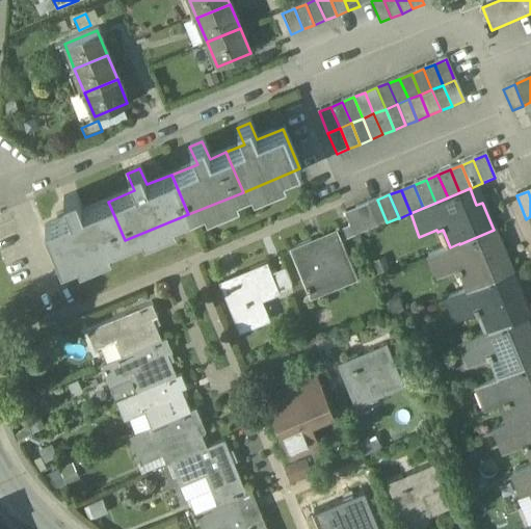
[(125,240),(108,202),(82,212),(75,195),(63,200),(71,217),(45,228),(61,267),(125,240)]
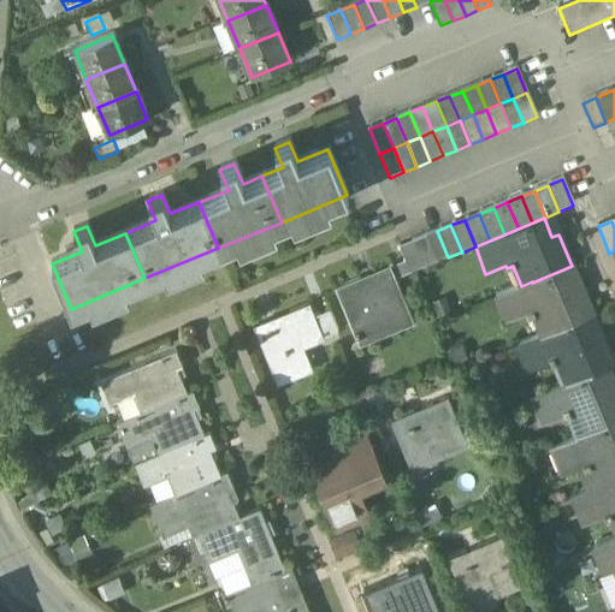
[(437,231),(424,237),(435,263),(448,257),(437,231)]
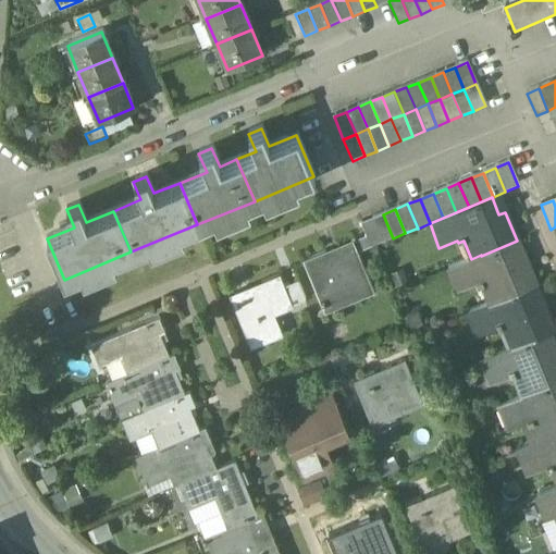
[(393,238),(383,214),(372,219),(382,243),(393,238)]
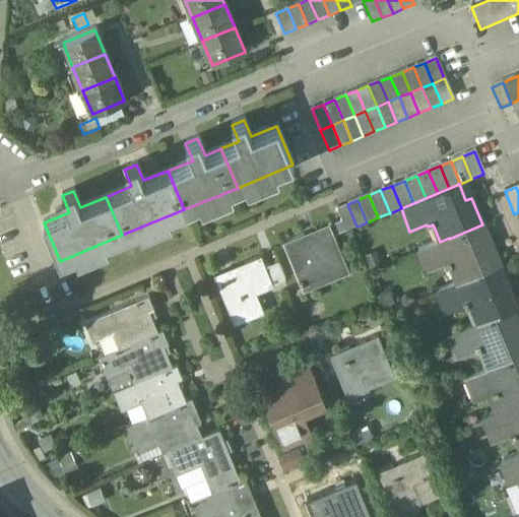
[(347,204),(336,209),(341,221),(345,232),(357,227),(347,204)]
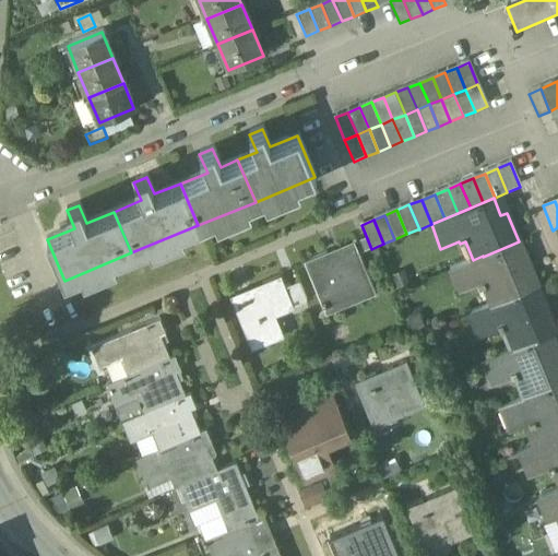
[(367,238),(354,244),(358,255),(371,249),(367,238)]
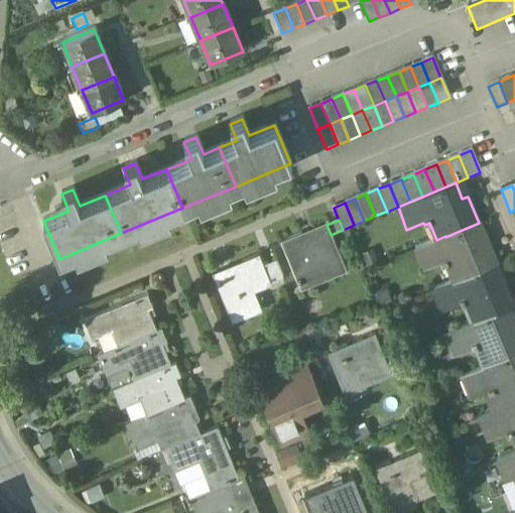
[(326,224),(280,242),(301,291),(346,272),(331,235),(327,225),(326,224)]
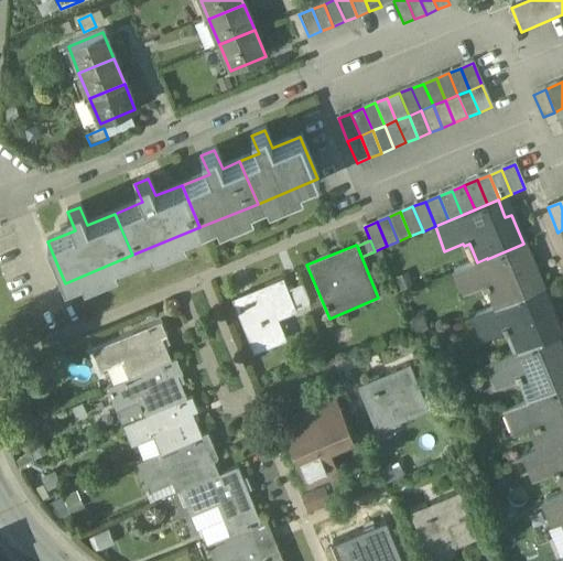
[(516,247),(487,259),(487,258),(477,262),(453,272),(464,297),(482,289),(483,291),(488,289),(496,308),(506,303),(506,304),(536,292),(542,289),(530,260),(522,263),(516,247)]
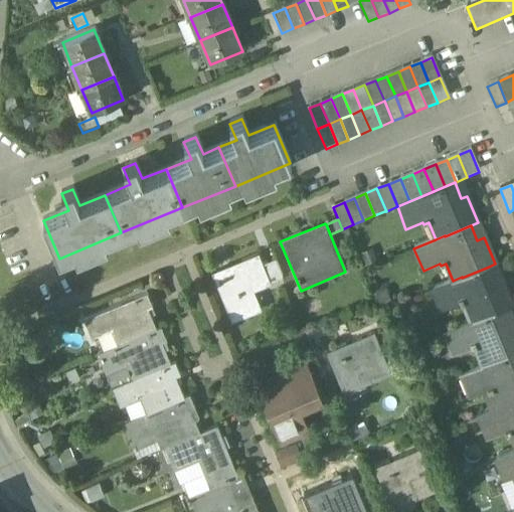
[(258,256),(212,275),(231,323),(257,313),(248,294),(270,285),(270,284),(262,266),(258,256)]
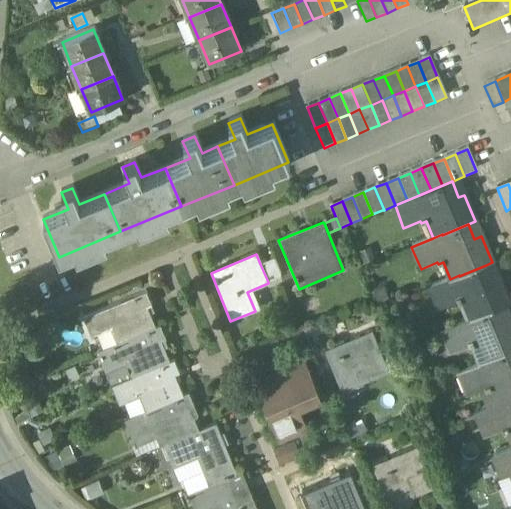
[(280,276),(273,258),(260,264),(268,282),(280,276)]
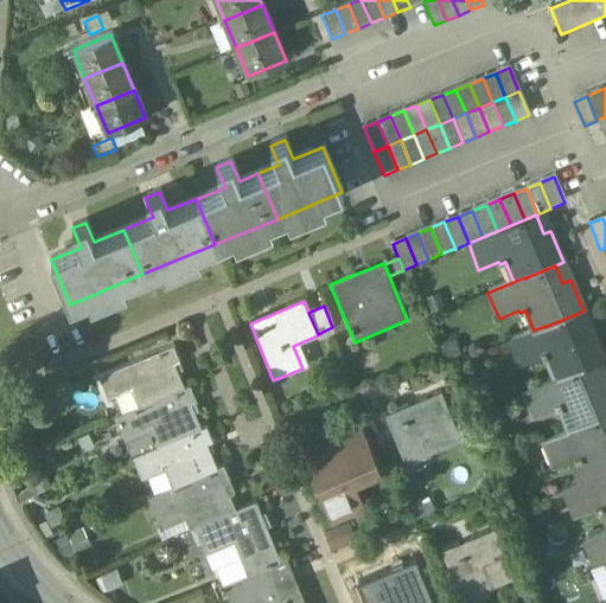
[(576,314),(544,327),(544,326),(534,331),(508,341),(520,367),(542,358),(542,359),(544,358),(554,380),(565,376),(566,377),(589,366),(605,360),(592,328),(584,332),(576,314)]
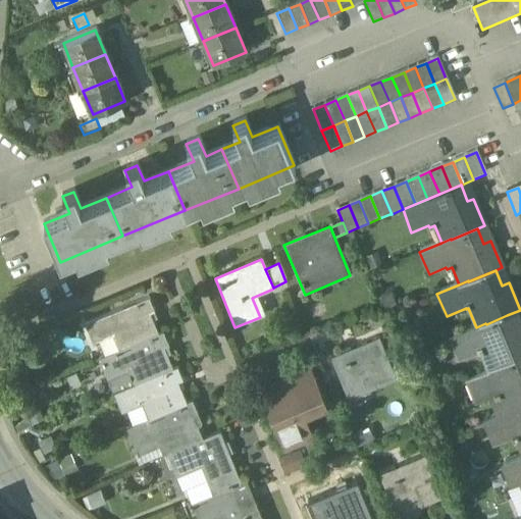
[(149,299),(85,325),(93,345),(113,336),(119,351),(119,352),(158,335),(150,314),(154,312),(149,299)]
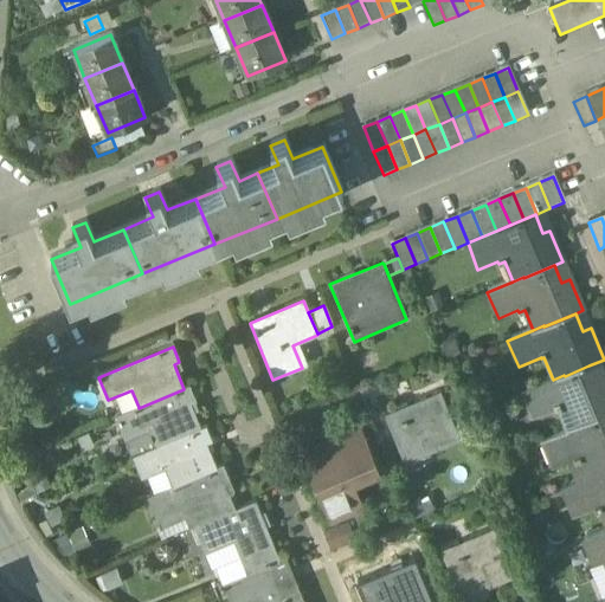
[(589,366),(565,376),(564,375),(553,380),(522,393),(533,420),(555,410),(557,412),(559,410),(567,432),(578,427),(579,428),(604,416),(604,381),(604,380),(597,383),(589,366)]
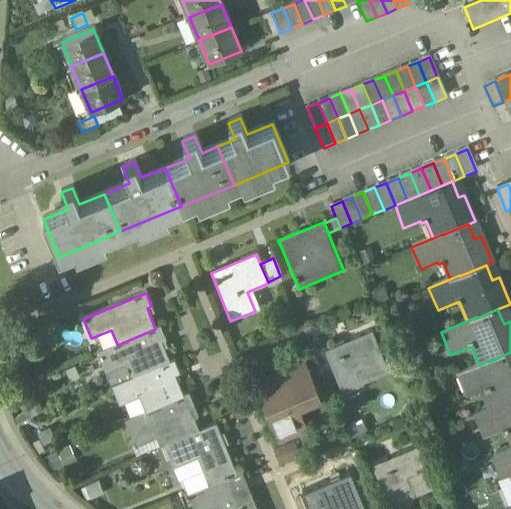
[(155,329),(117,345),(117,344),(97,353),(105,372),(125,364),(131,378),(132,379),(169,363),(169,362),(161,342),(165,340),(160,327),(155,329)]
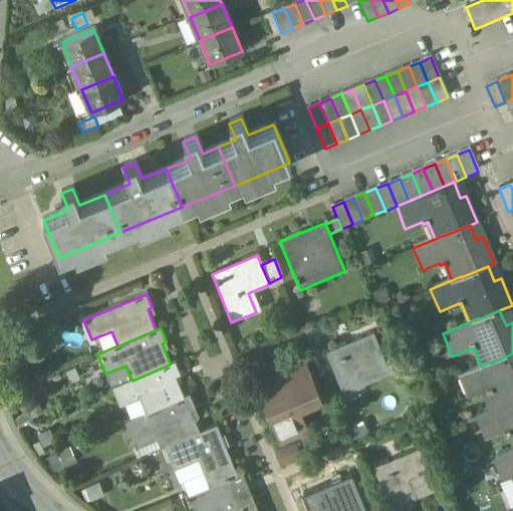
[(372,333),(325,352),(340,389),(360,380),(362,385),(390,373),(372,333)]
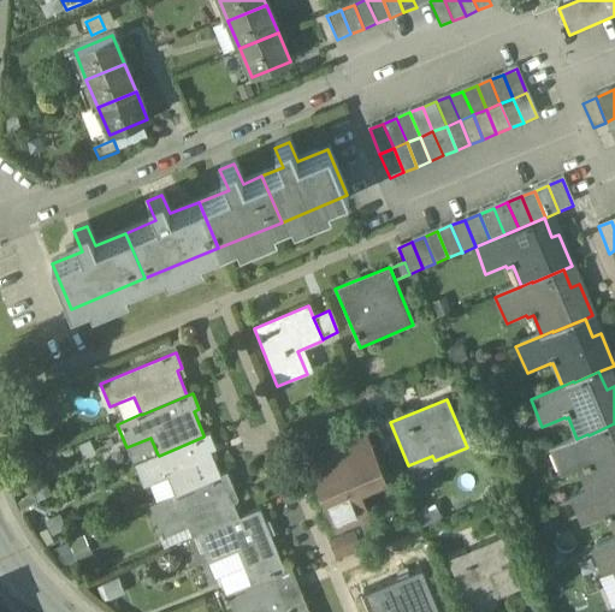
[(614,423),(589,435),(587,434),(577,439),(551,450),(562,476),(584,468),(584,470),(590,469),(598,488),(608,483),(609,485),(614,481),(614,423)]
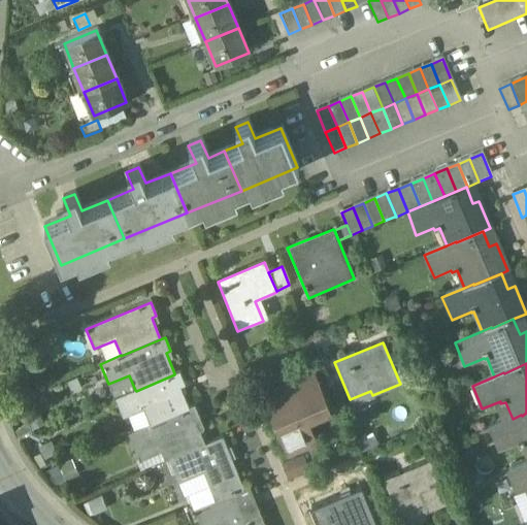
[(174,374),(136,391),(135,390),(114,398),(123,418),(143,409),(150,425),(151,426),(189,409),(189,408),(180,388),(185,386),(179,372),(174,373),(174,374)]
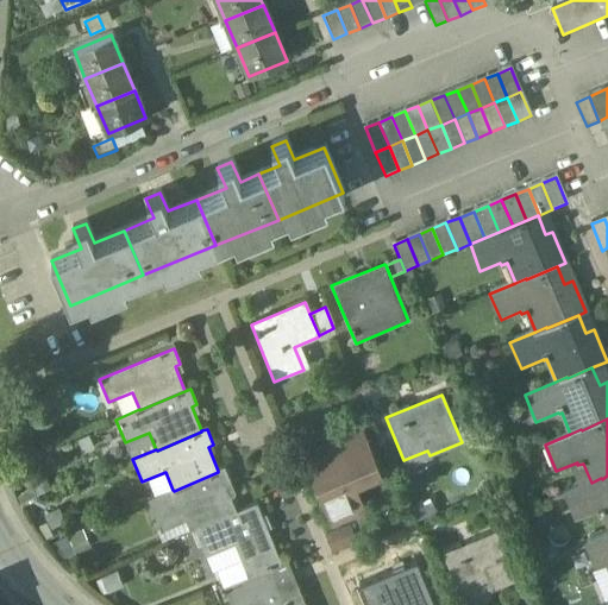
[(359,429),(305,453),(333,521),(356,511),(345,487),(378,474),(359,429)]
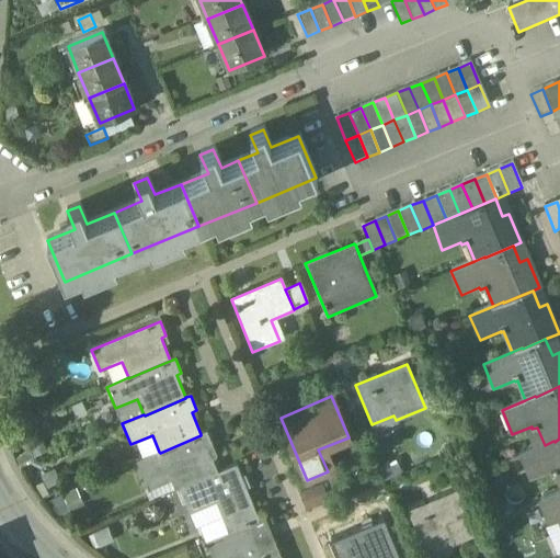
[(201,435),(160,453),(159,452),(137,460),(146,481),(168,473),(175,490),(180,488),(217,473),(207,450),(212,447),(206,432),(201,434),(201,435)]
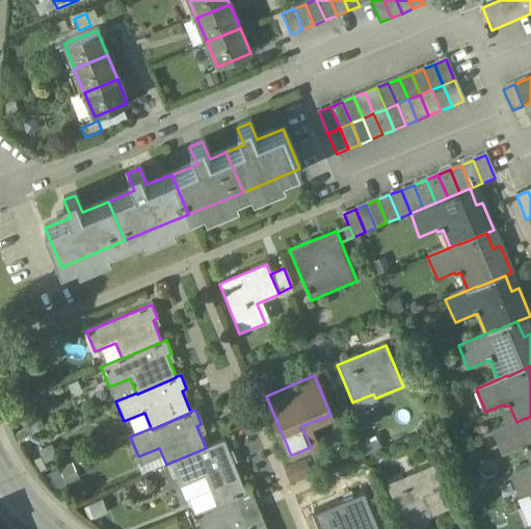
[(530,416),(526,419),(525,418),(516,422),(494,431),(504,455),(522,448),(523,450),(527,448),(530,457),(530,416)]
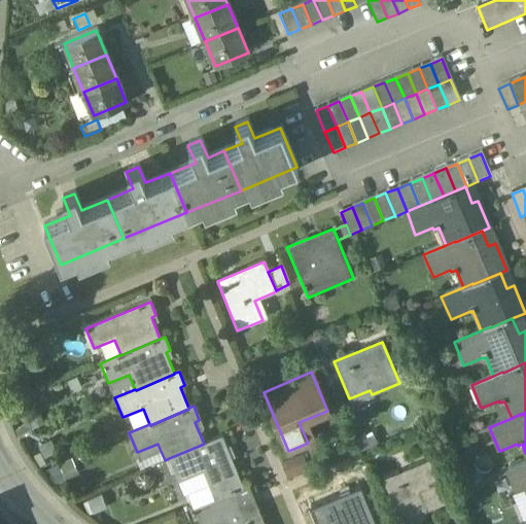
[(44,426),(40,416),(27,420),(29,423),(16,432),(19,438),(44,426)]
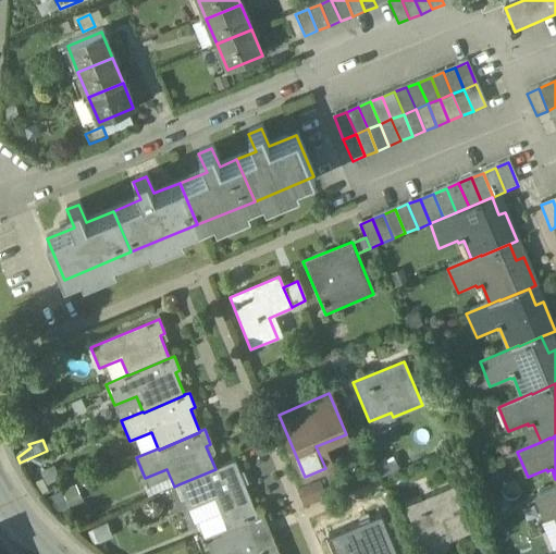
[(215,469),(178,484),(188,508),(218,496),(231,527),(257,516),(235,462),(215,469)]
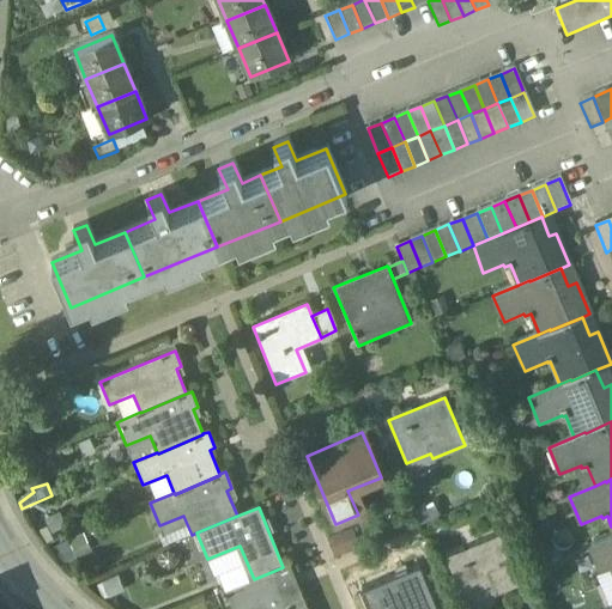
[(59,513),(46,522),(54,536),(67,529),(59,513)]
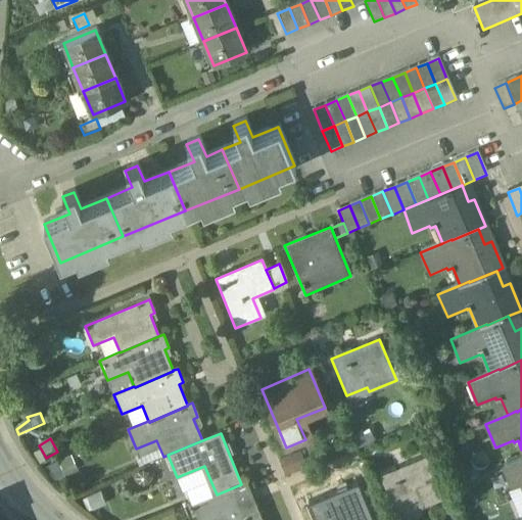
[(289,475),(305,467),(299,454),(282,461),(289,475)]
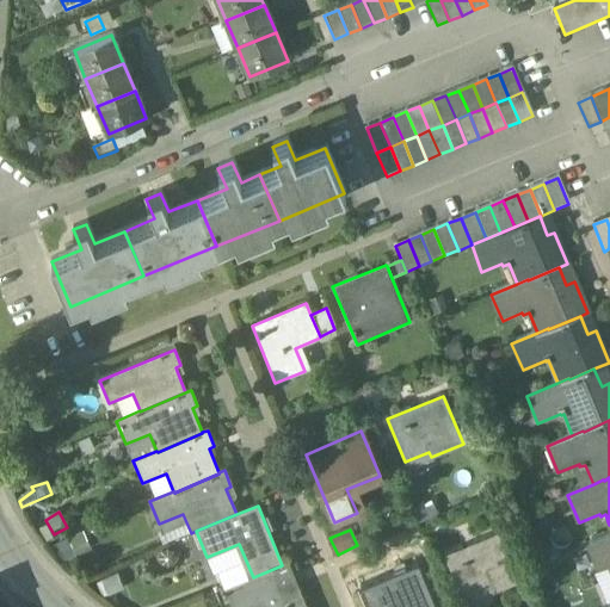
[(499,532),(444,556),(462,599),(486,589),(488,594),(519,581),(499,532)]
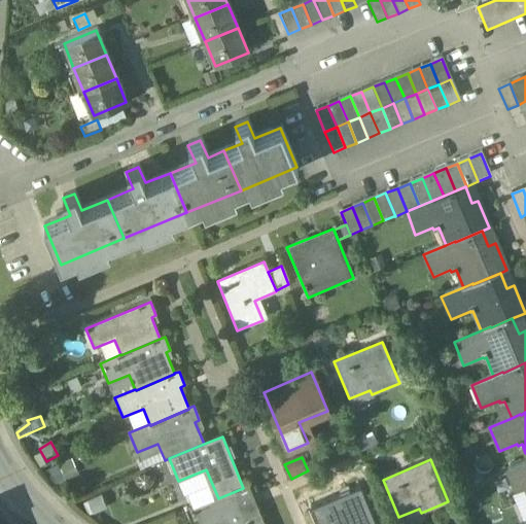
[(71,461),(50,472),(57,485),(77,475),(71,461)]
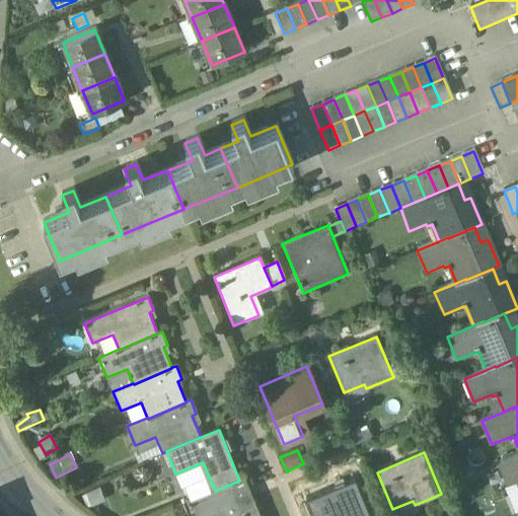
[(517,454),(499,462),(509,486),(517,482),(517,454)]
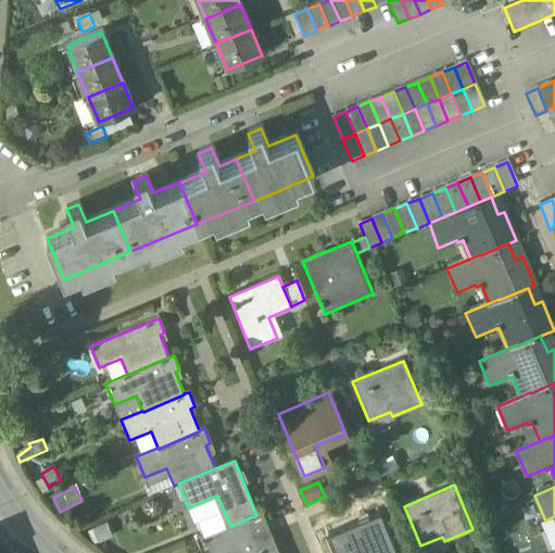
[(230,526),(204,537),(211,552),(222,552),(231,549),(232,552),(279,552),(263,513),(256,515),(230,526)]
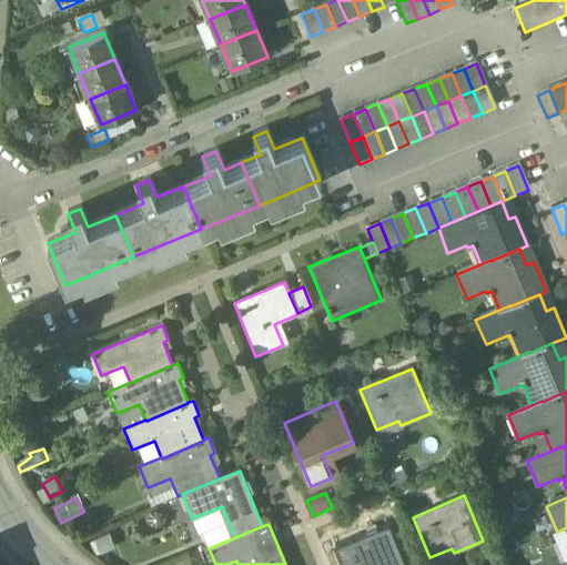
[(404,564),(388,527),(336,548),(343,564),(404,564)]
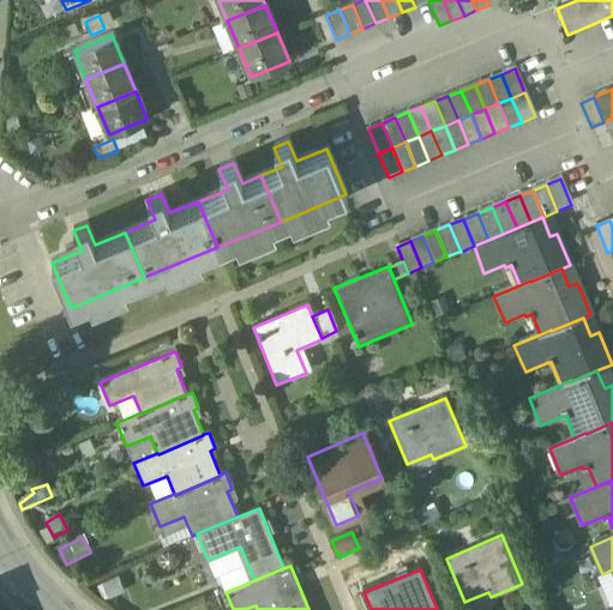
[(102,587),(109,599),(124,592),(116,580),(102,587)]
